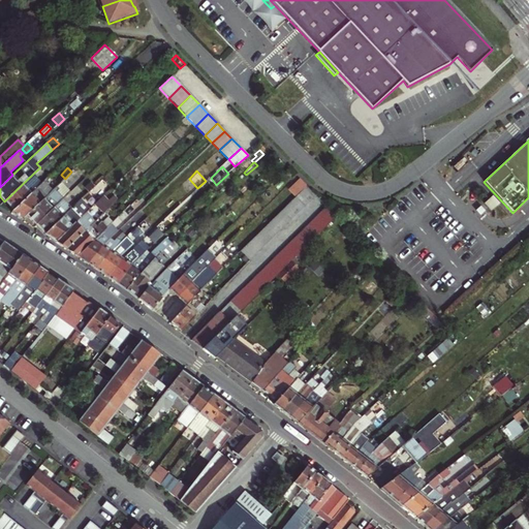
[(141,190),(154,180),(148,172),(134,183),(141,190)]
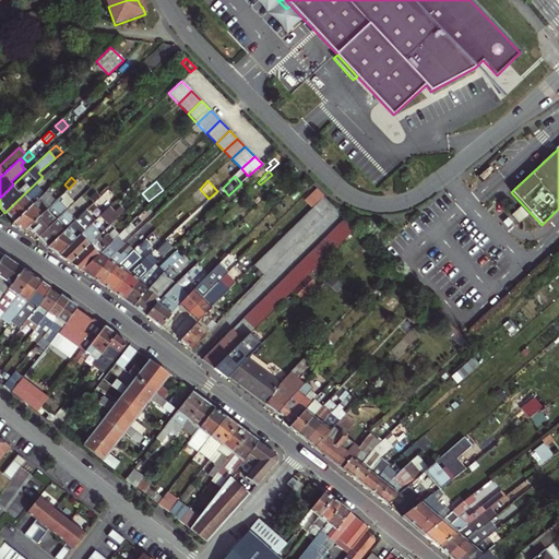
[(13,222),(43,193),(35,183),(4,213),(13,222)]
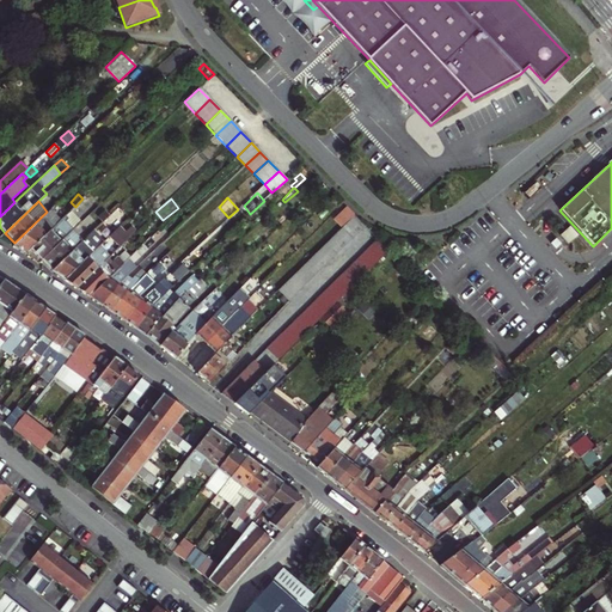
[(30,250),(67,214),(62,209),(56,214),(50,208),(47,212),(14,243),(12,246),(26,255),(30,250)]
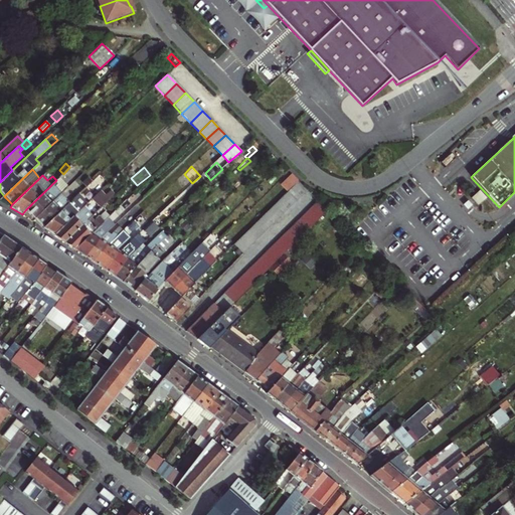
[(93,181),(88,177),(81,182),(86,187),(93,181)]
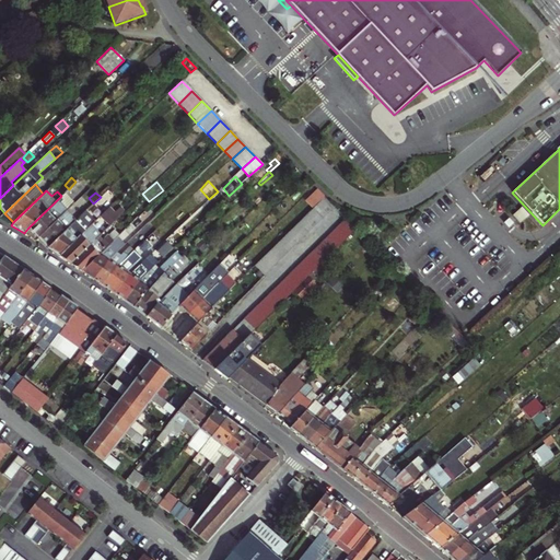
[(37,238),(66,211),(74,203),(65,194),(61,196),(27,229),(37,238)]
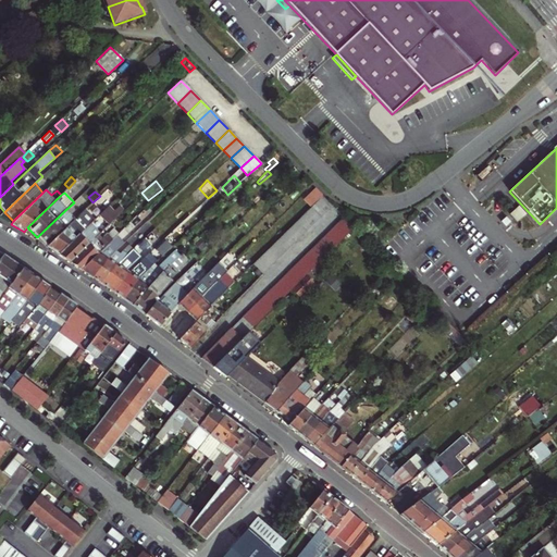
[(318,201),(326,211),(332,207),(323,197),(318,201)]
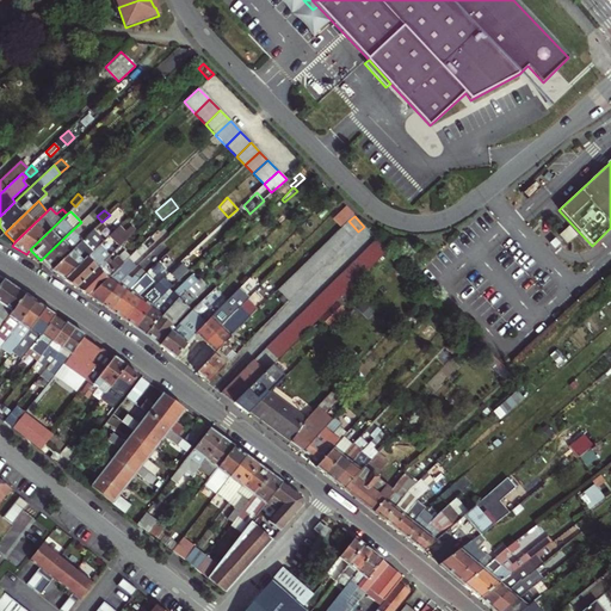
[(343,227),(352,238),(358,232),(349,221),(343,227)]
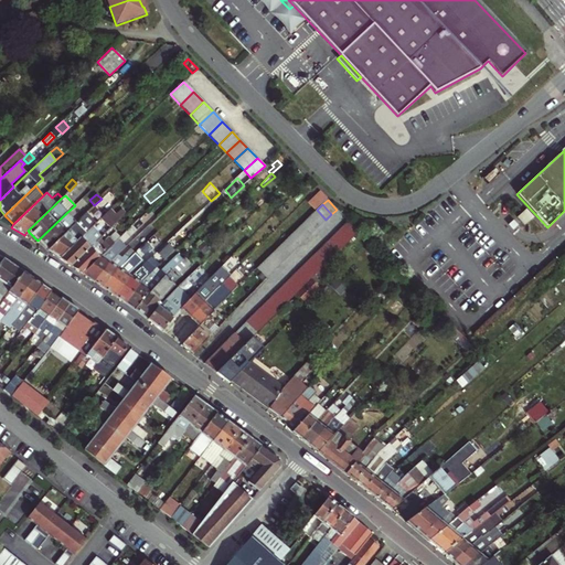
[(109,210),(100,219),(110,228),(124,215),(119,210),(115,214),(109,210)]
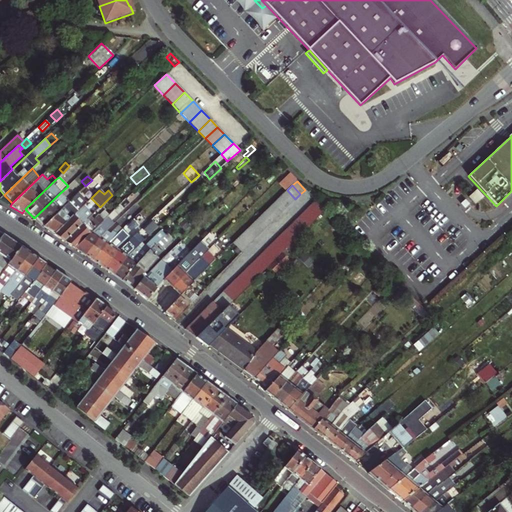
[(282,195),(291,204),(295,199),(287,190),(282,195)]
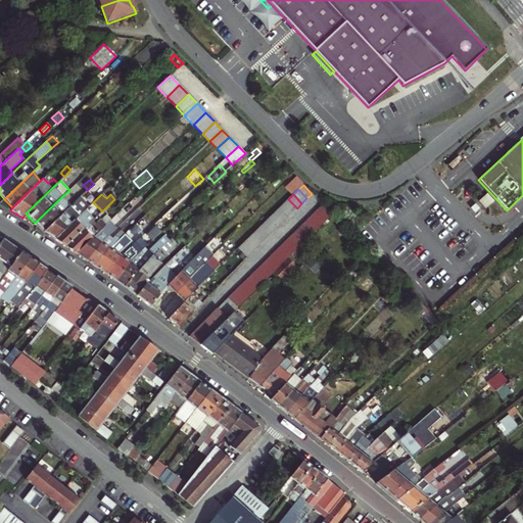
[(493,201),(486,194),(479,201),(486,208),(493,201)]
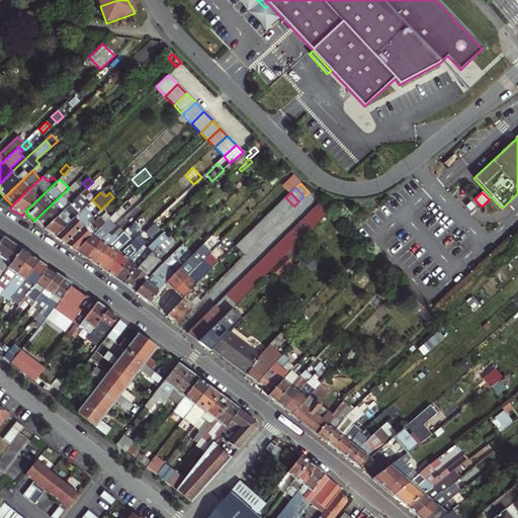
[(44,230),(70,204),(61,195),(34,221),(44,230)]
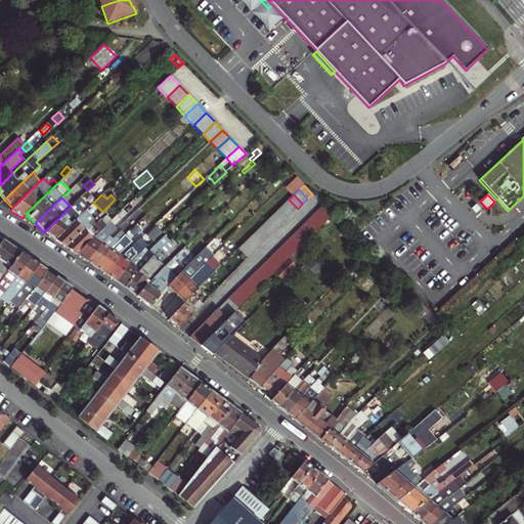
[(83,204),(79,199),(75,203),(79,208),(83,204)]
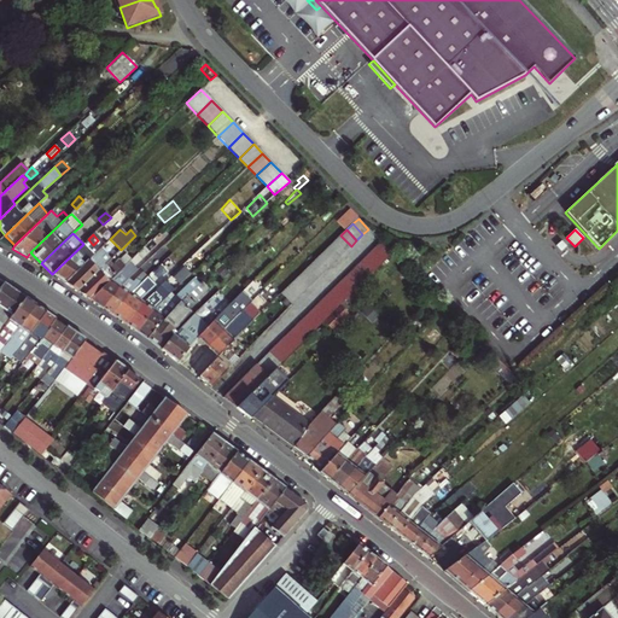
[(334,242),(345,252),(351,246),(340,235),(334,242)]
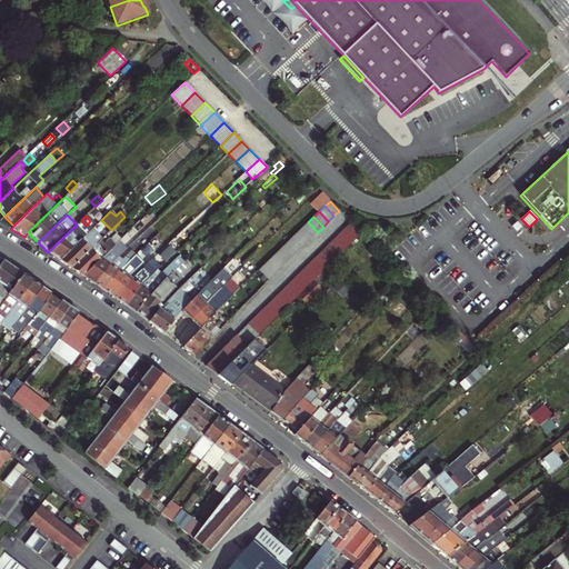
[(60,260),(92,229),(95,226),(90,221),(86,226),(81,220),(77,225),(48,252),(60,260)]
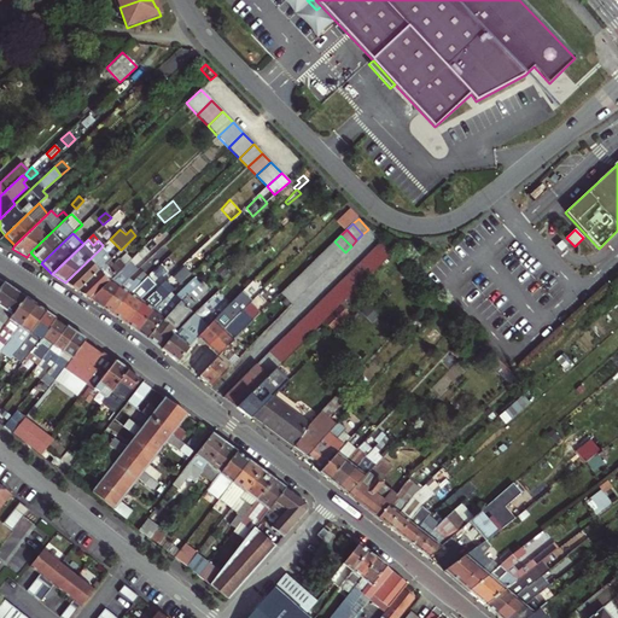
[(152,240),(139,254),(143,258),(156,245),(152,240)]
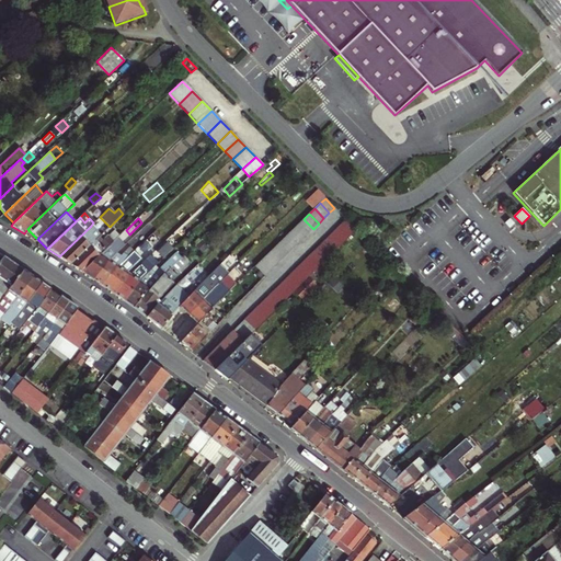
[(298,225),(308,233),(313,229),(304,219),(298,225)]
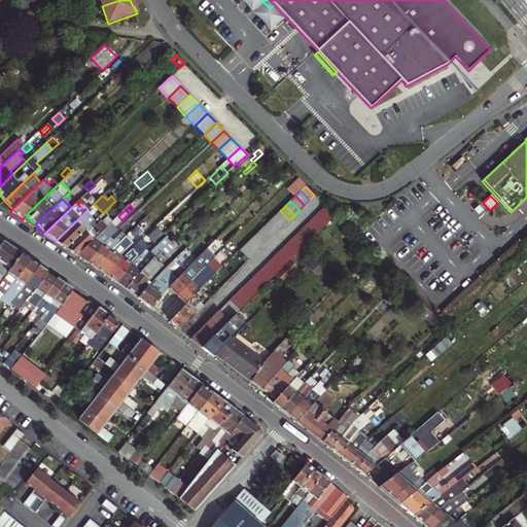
[(335,216),(325,206),(320,211),(329,221),(335,216)]
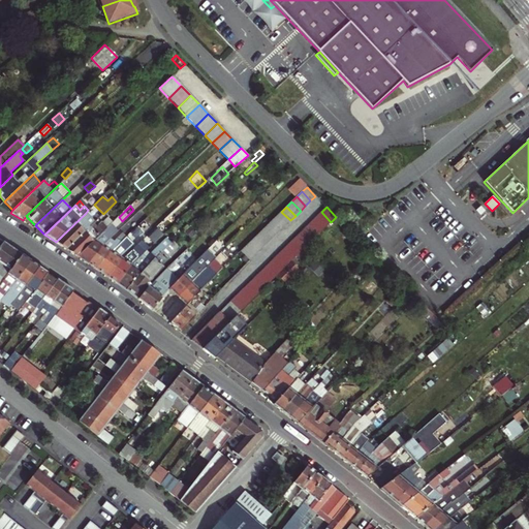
[(276,216),(285,225),(290,220),(281,212),(276,216)]
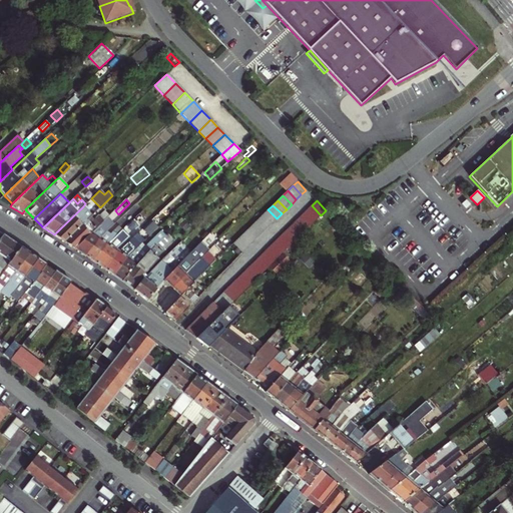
[(321,215),(312,205),(308,210),(317,219),(321,215)]
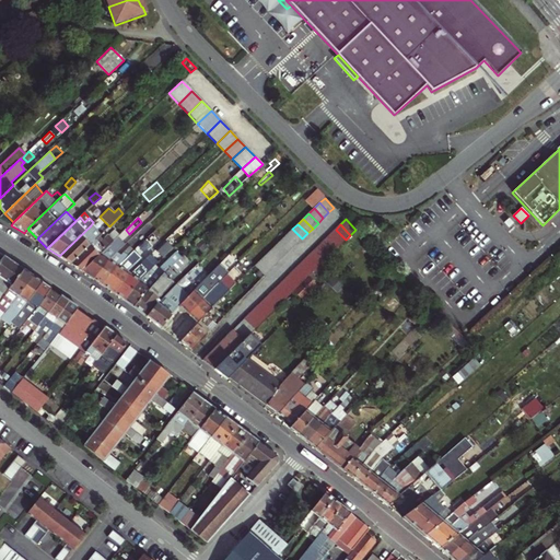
[(71,264),(90,245),(95,241),(101,235),(91,225),(59,256),(71,264)]
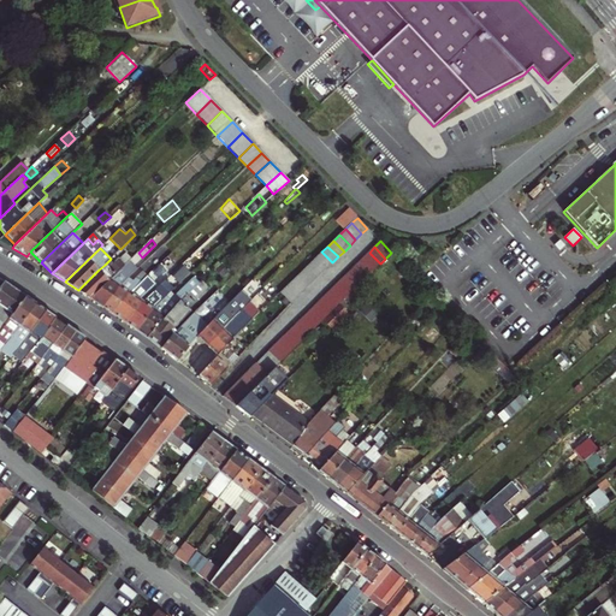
[(315,258),(326,268),(332,262),(321,252),(315,258)]
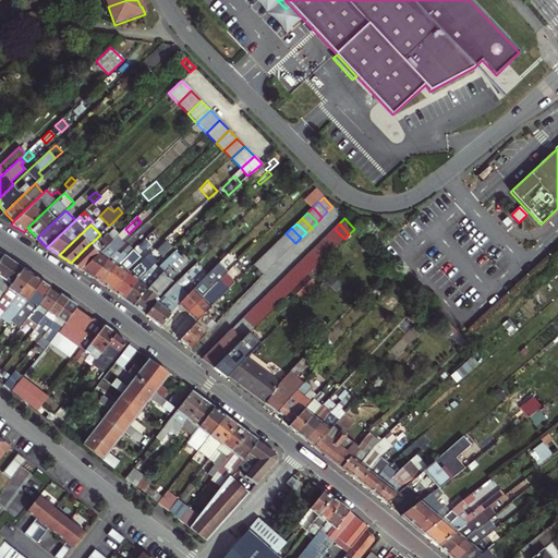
[(82,270),(117,237),(119,234),(113,229),(98,243),(93,247),(89,244),(71,263),(82,270)]
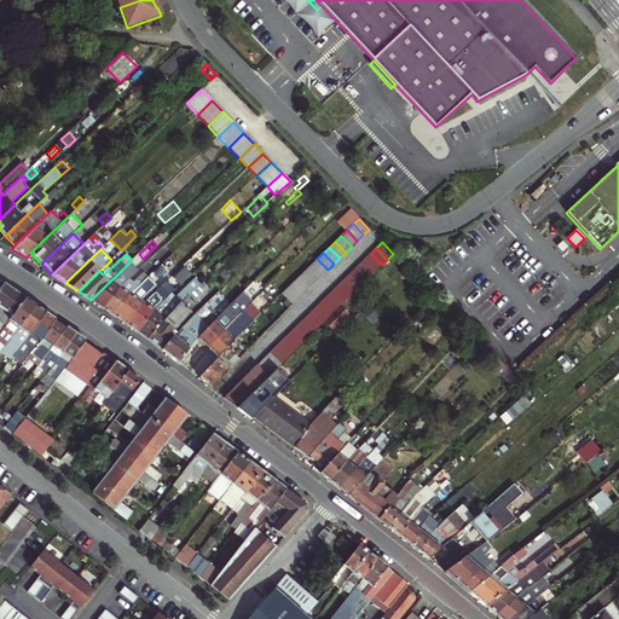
[(382,265),(371,254),(365,259),(376,271),(382,265)]
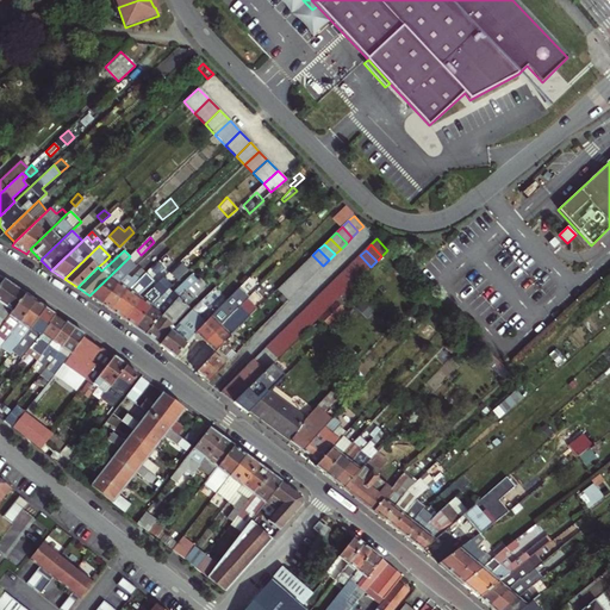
[(160,259),(155,253),(143,263),(149,269),(160,259)]
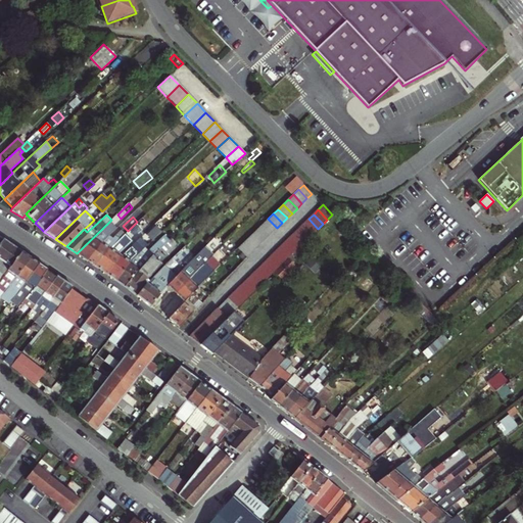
[(263,224),(272,233),(277,228),(268,219),(263,224)]
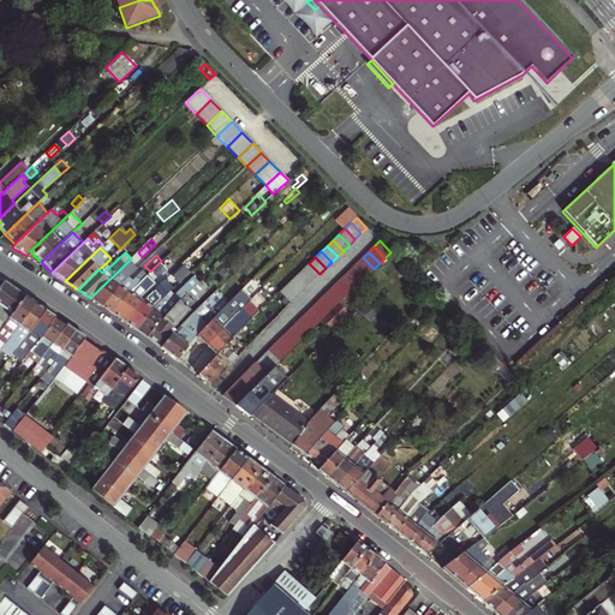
[(374,269),(363,257),(357,263),(369,274),(374,269)]
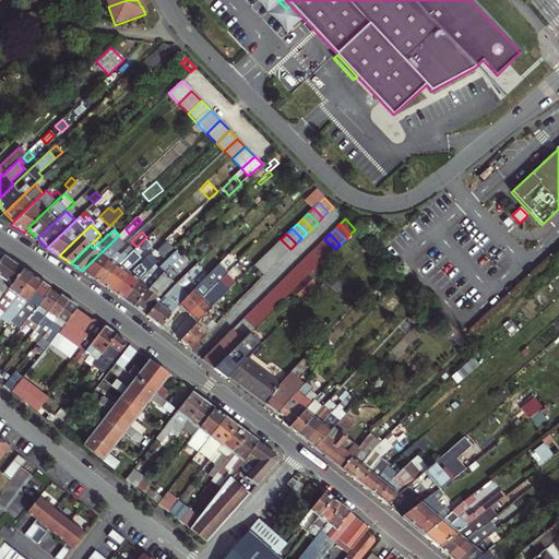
[(108,259),(116,252),(116,251),(115,250),(122,242),(117,237),(82,271),(93,278),(108,259)]
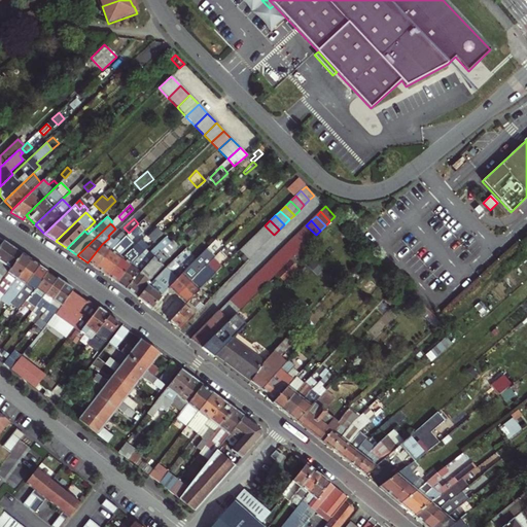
[(259,231),(269,239),(274,235),(265,225),(259,231)]
